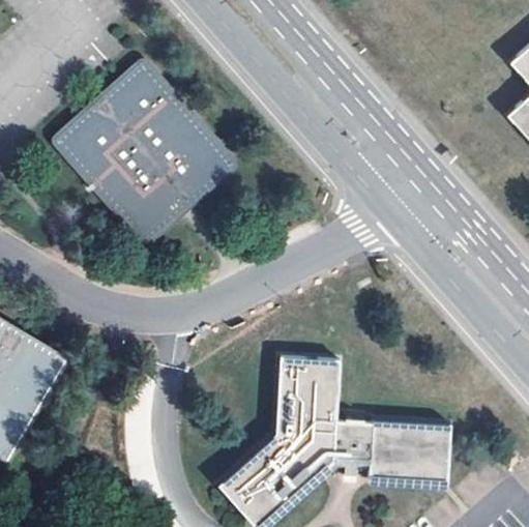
[(528,49),(491,81),(528,126),(528,49)]
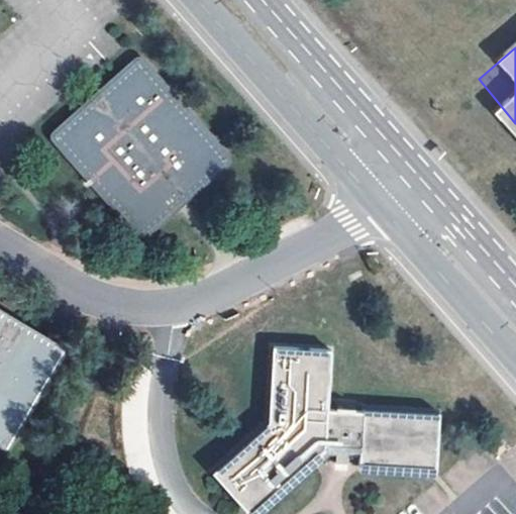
[(104,96),(56,141),(142,235),(180,202),(224,160),(137,64),(104,96)]
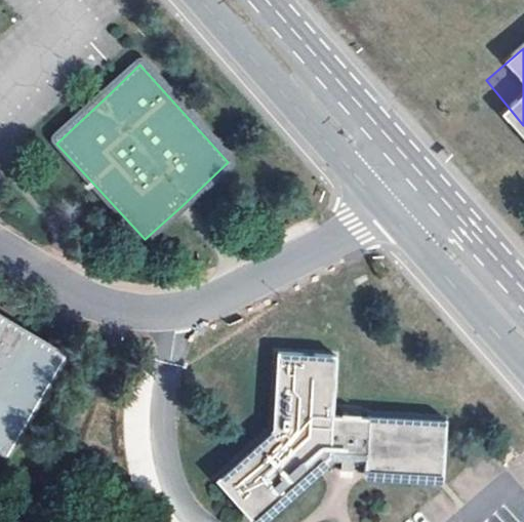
[(68,354),(0,314),(0,452),(7,457),(68,354)]
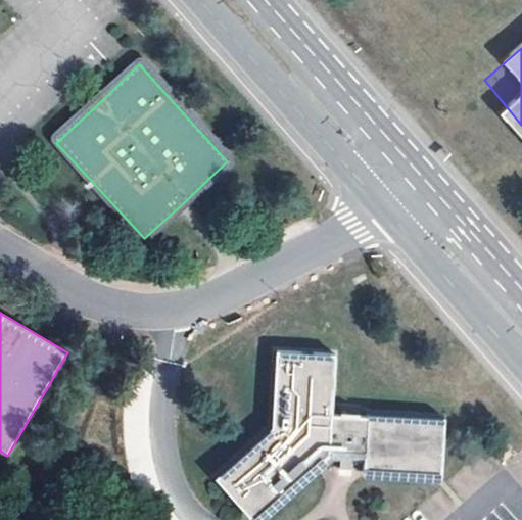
[(339,361),(283,355),(274,428),(227,472),(263,512),(328,455),(334,460),(346,462),(366,464),(371,468),(437,474),(442,421),(375,413),(376,400),(335,395),(339,361)]
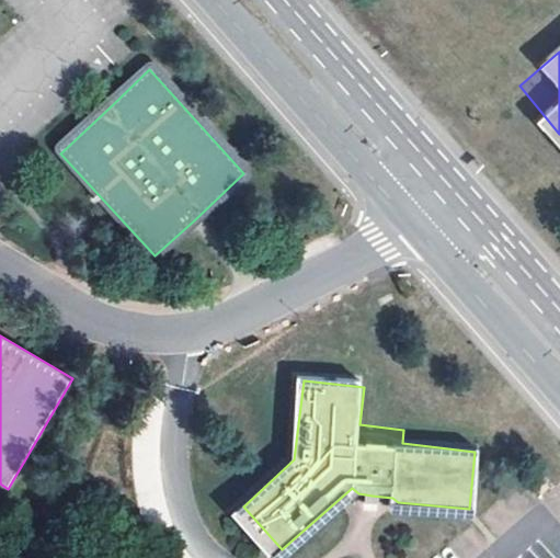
[(559,544),(543,557),(559,557),(559,544)]
